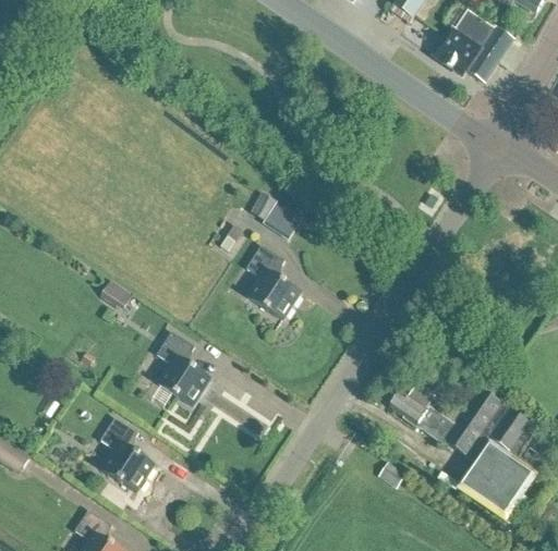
[(409,21),(423,0),(395,0),(389,8),(409,21)]
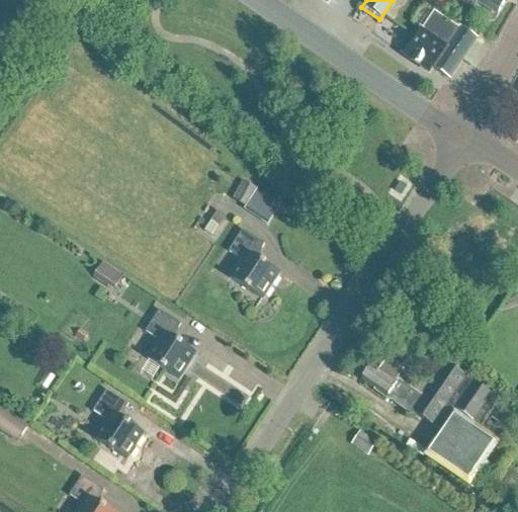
[(464,0),(473,5),(477,0),(497,12),(503,0),(464,0)]
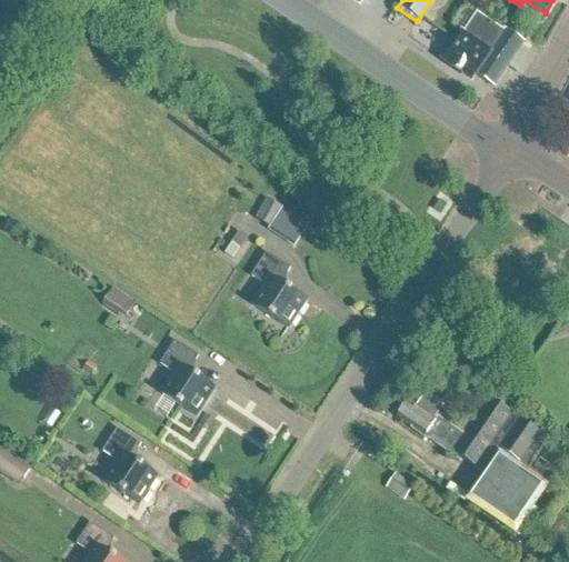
[(523,39),(495,19),(477,7),(462,29),(460,28),(441,56),(471,76),(475,70),(493,83),(523,39)]
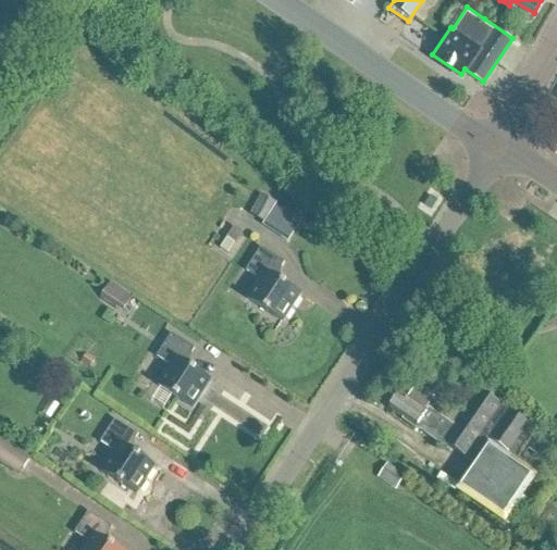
[(335,128),(346,112),(337,105),(325,122),(335,128)]
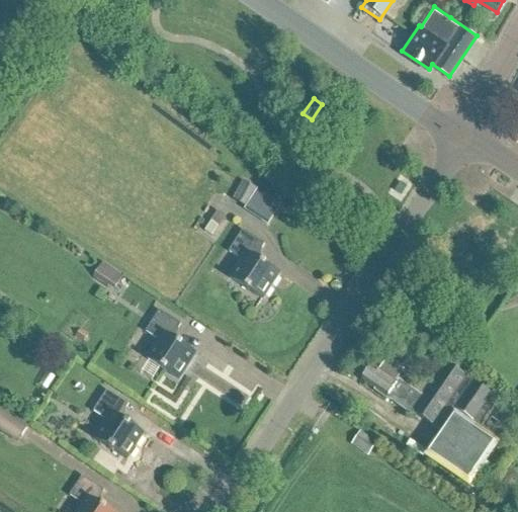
[(247,203),(256,186),(243,178),(233,196),(247,203)]
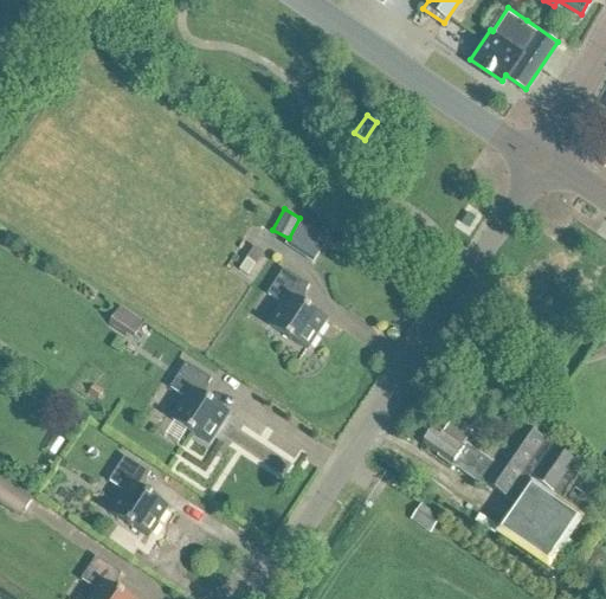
[(307,303),(298,298),(309,282),(283,265),(268,290),(282,300),(268,321),(287,333),(287,334),(290,336),(291,336),(308,346),(327,316),(311,306),(307,302),(307,303)]
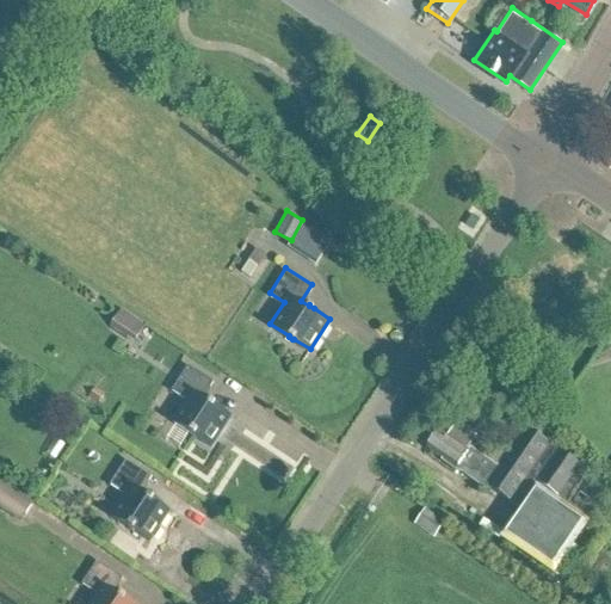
[(135,337),(146,321),(121,304),(109,324),(125,334),(128,332),(135,337)]
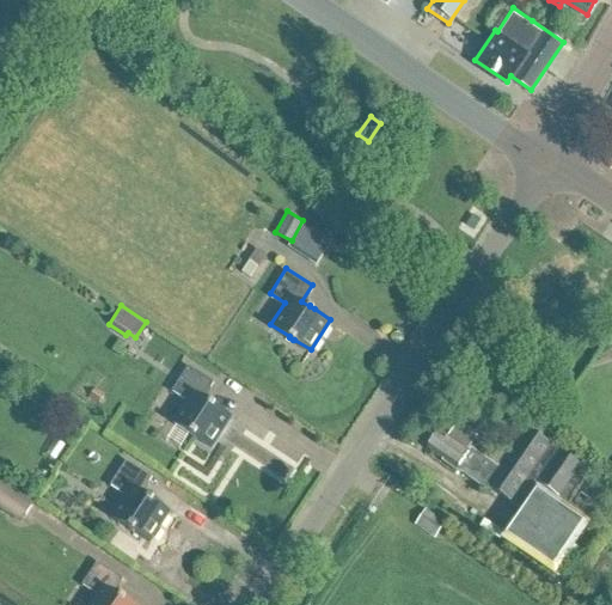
[(210,401),(203,396),(214,379),(188,362),(171,387),(185,397),(172,419),(191,431),(190,432),(195,435),(195,434),(212,445),(231,414),(215,404),(215,403),(212,399),(210,401)]
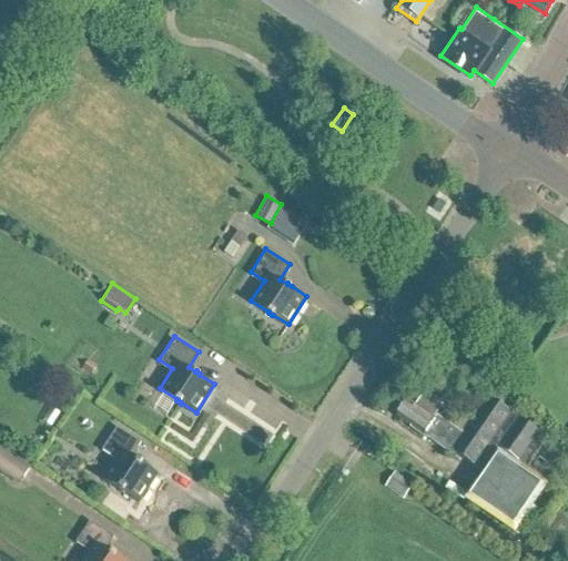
[(473,420),(425,388),(417,401),(407,396),(396,411),(411,422),(409,425),(423,434),(424,432),(447,449),(449,446),(483,469),(468,490),(449,478),(445,483),(463,496),(464,495),(514,530),(548,481),(547,480),(548,477),(528,463),(548,435),(490,395),(473,420)]
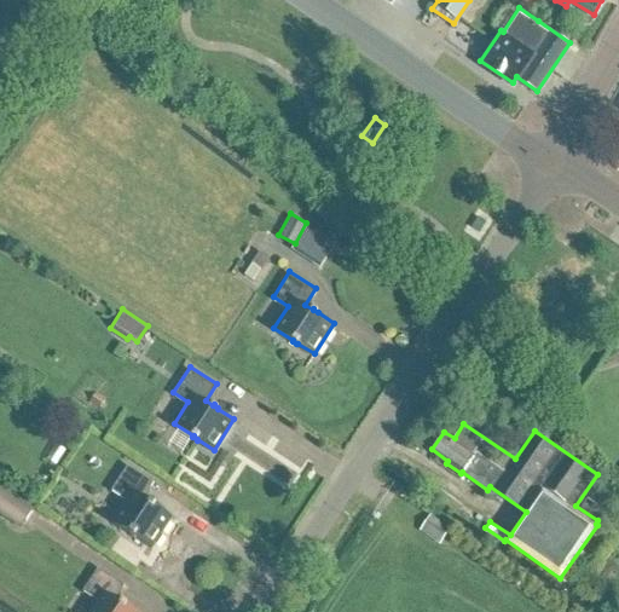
[(151,501),(143,496),(154,479),(128,462),(111,488),(126,497),(111,519),(131,531),(131,532),(134,535),(136,535),(151,546),(172,514),(155,503),(156,503),(151,500),(151,501)]
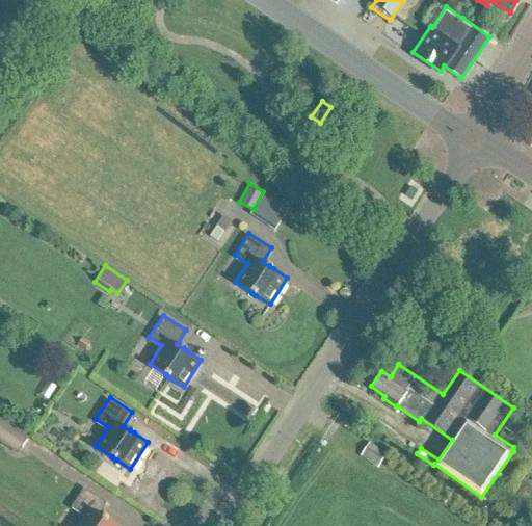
[(0,439),(18,451),(29,434),(0,415),(0,439)]
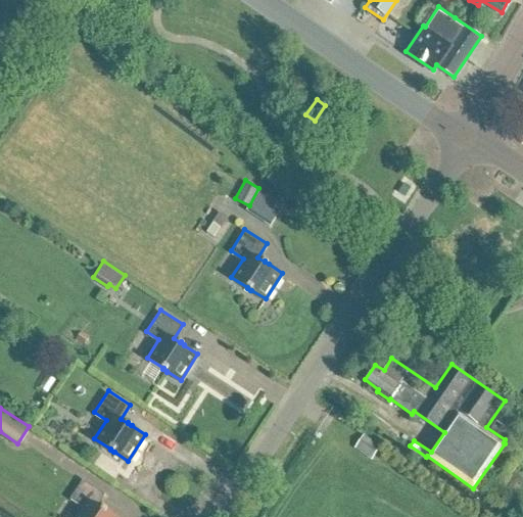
[(510,434),(517,424),(502,413),(493,422),(510,434)]
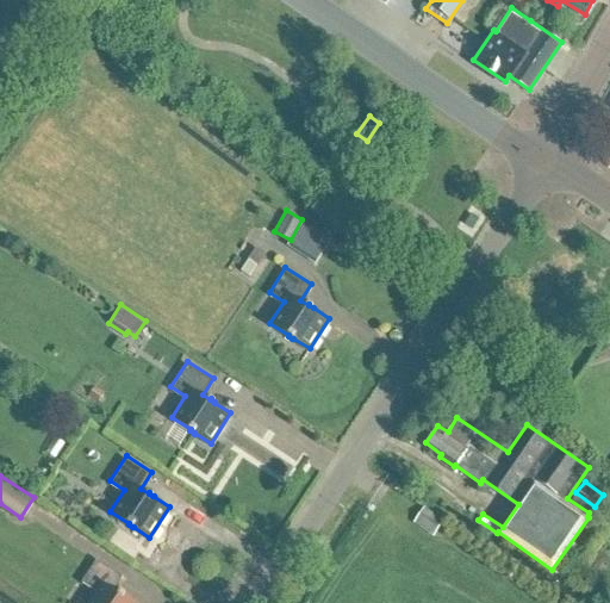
[(414,518),(434,533),(444,517),(423,503),(414,518)]
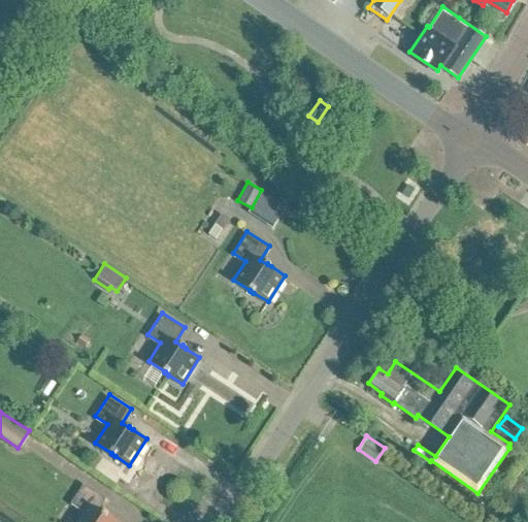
[(104,513),(98,509),(106,496),(84,481),(70,501),(83,510),(74,521),(118,521),(108,515),(105,512),(104,513)]
